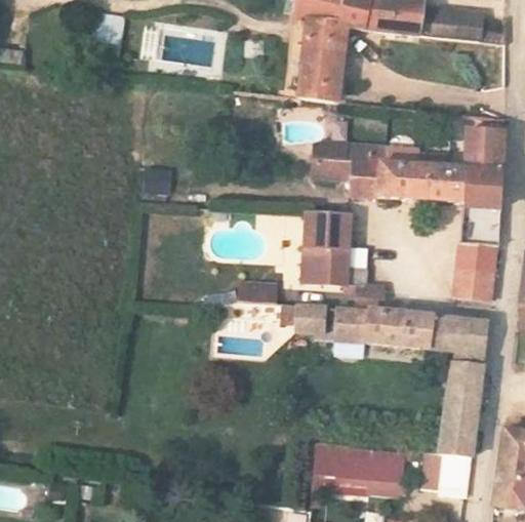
[(292,0),(289,18),(301,21),(292,94),(333,99),(342,27),(416,37),(418,11),(418,4),(405,0),(292,0)]
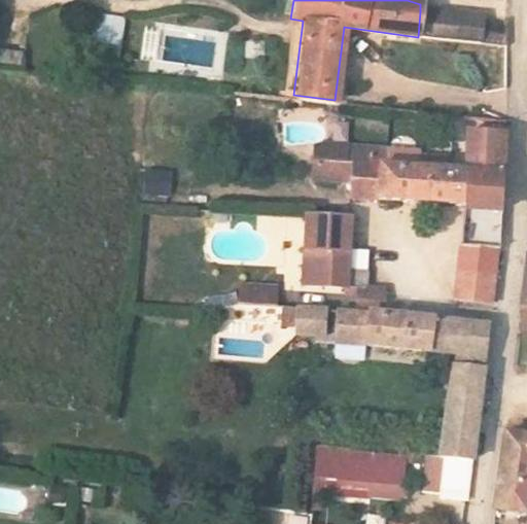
[(102,9),(95,46),(118,50),(127,14),(102,9)]
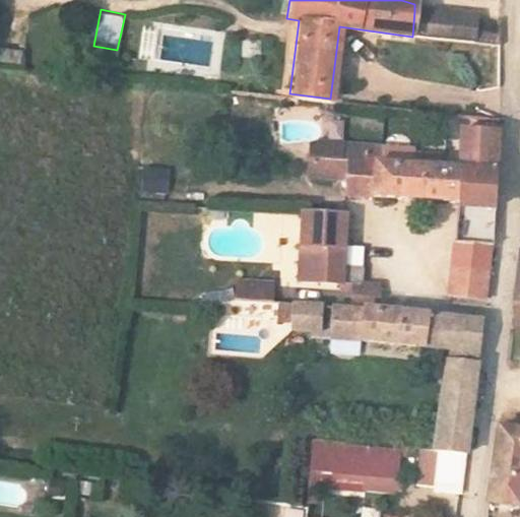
[(448,16),(414,11),(412,37),(444,41),(448,16)]
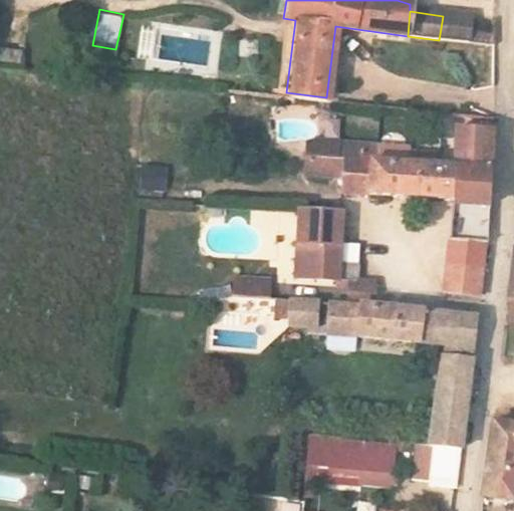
[(482,22),(443,16),(439,40),(480,46),(482,22)]
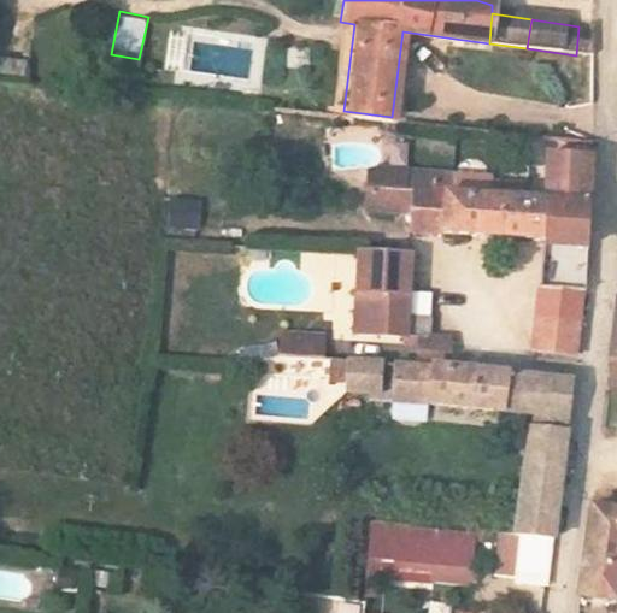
[(591,283),(588,155),(546,154),(545,193),(517,190),(517,175),(483,172),(482,188),(452,187),(453,170),(410,168),(410,183),(372,181),(370,206),(415,207),(413,225),(541,236),(535,347),(574,346),(575,282),(591,283)]
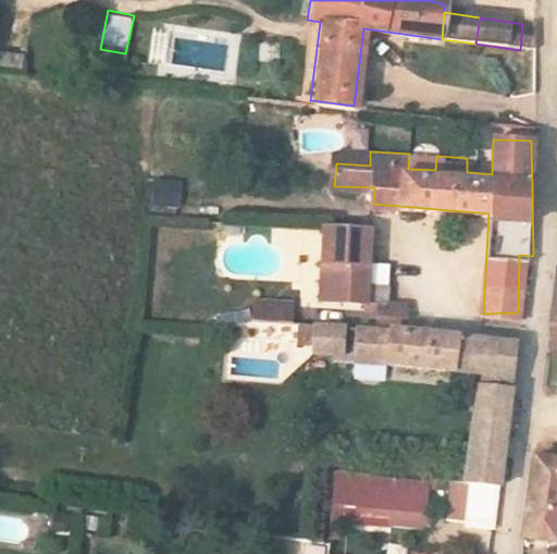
[(153,202),(176,204),(177,177),(155,176),(153,202)]
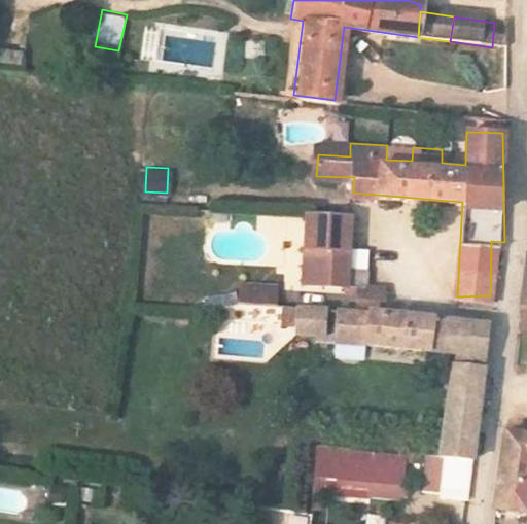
[(349,215),(305,214),(304,282),(347,282),(349,215)]
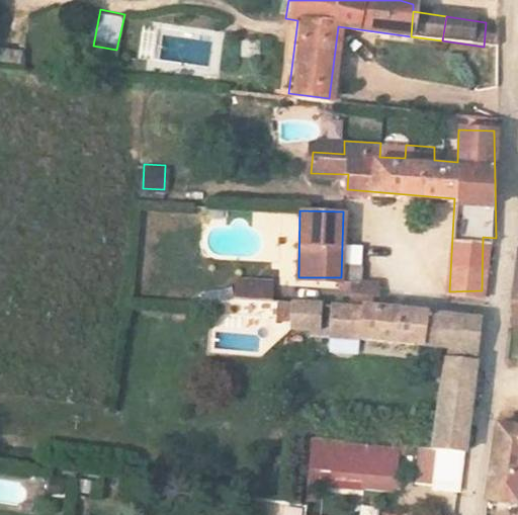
[(374,281),(341,277),(340,285),(346,285),(344,303),(371,306),(374,281)]
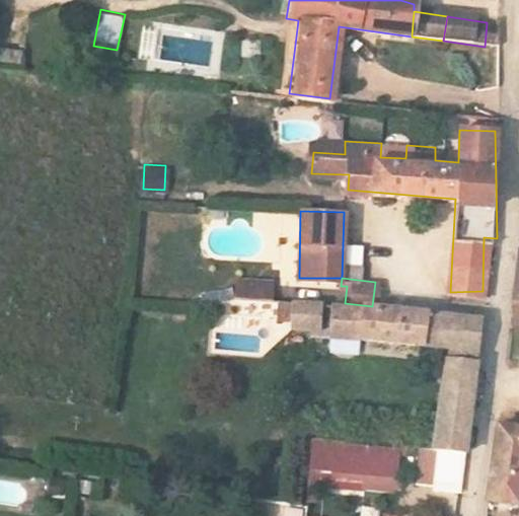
[(345,303),(272,293),(270,314),(280,316),(280,323),(327,332),(327,340),(443,356),(433,450),(439,450),(466,452),(477,360),(483,321),(372,306),(345,303)]
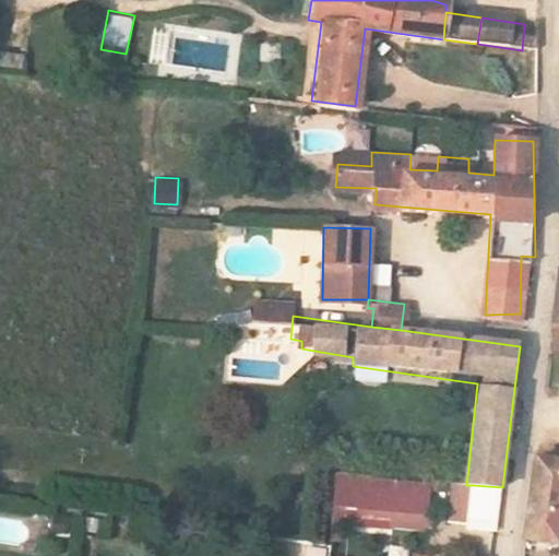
[(558,459),(532,456),(523,534),(558,537),(558,529),(558,459)]
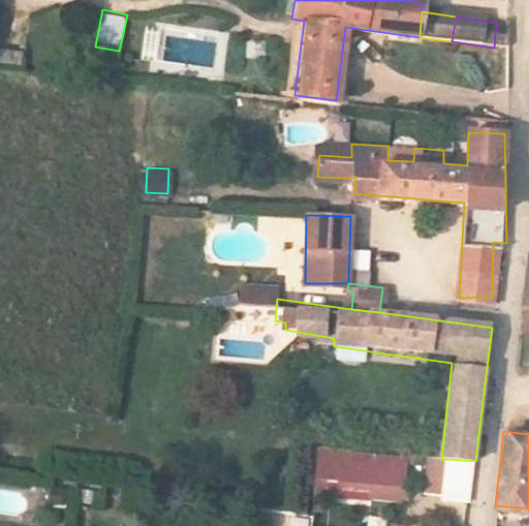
[(406,458),(340,450),(335,493),(370,498),(371,494),(402,497),(406,458)]
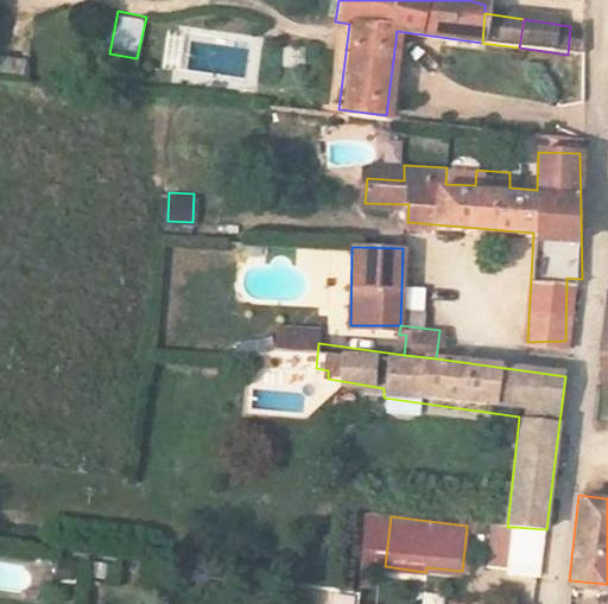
[(546,529),(514,527),(511,571),(544,572),(544,560),(546,529)]
